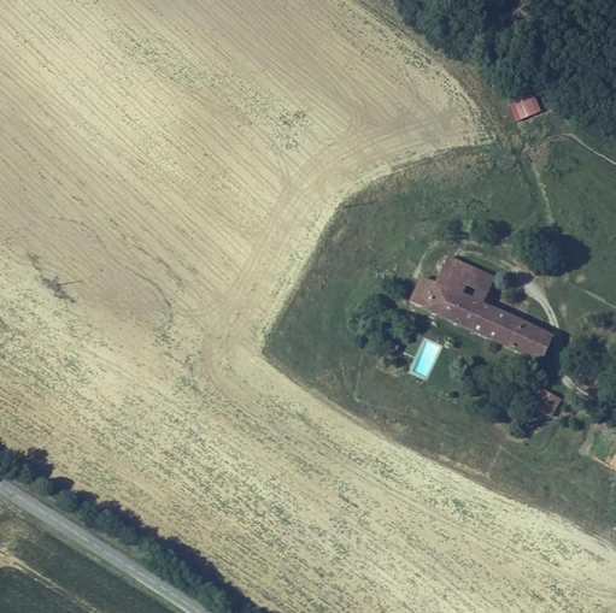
[(518,119),(541,110),(535,90),(511,100),(518,119)]
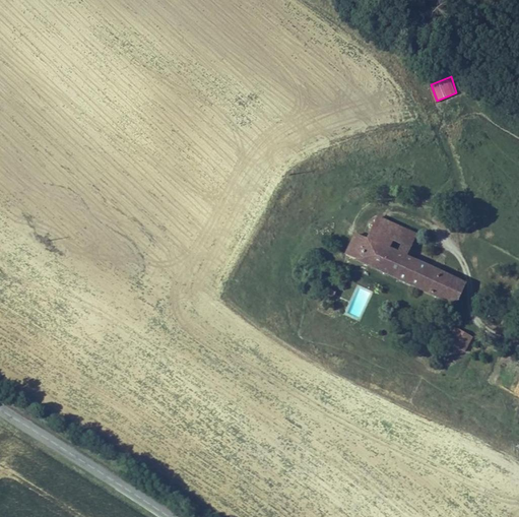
[(378,215),(368,238),(407,255),(417,234),(378,215)]
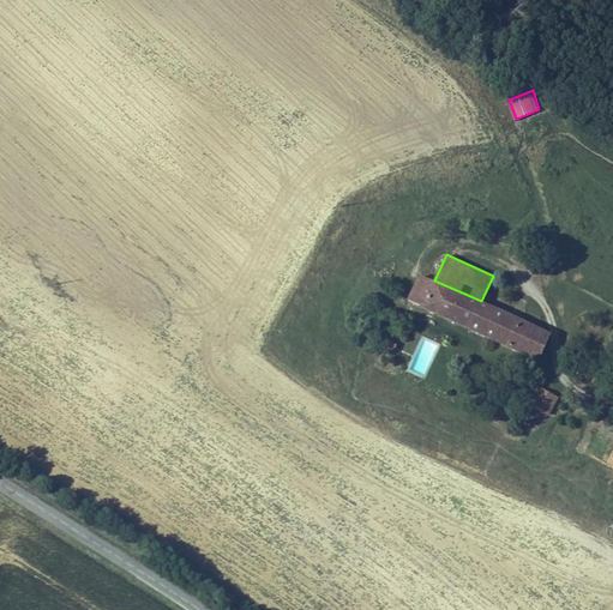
[(539,362),(552,333),(481,301),(434,281),(419,273),(406,301),(539,362)]
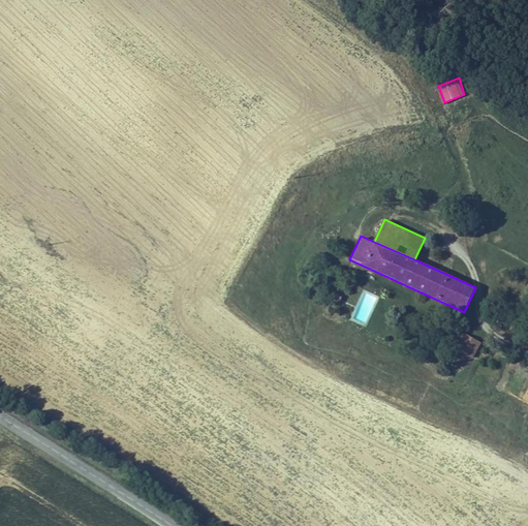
[(324,260),(321,267),(328,271),(331,265),(324,260)]
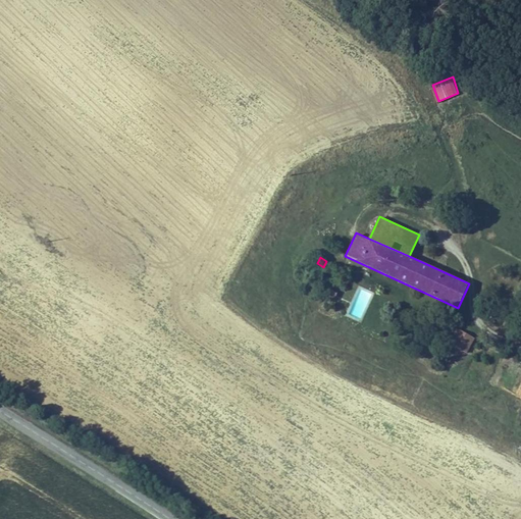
[(334,299),(339,292),(331,288),(327,295),(334,299)]
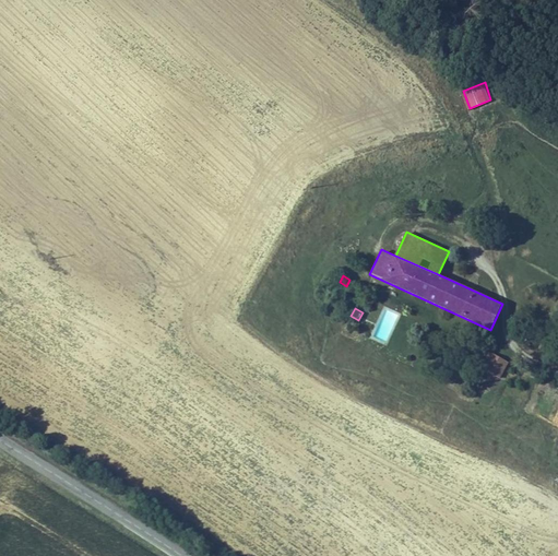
[(490,351),(484,364),(502,374),(509,361),(490,351)]
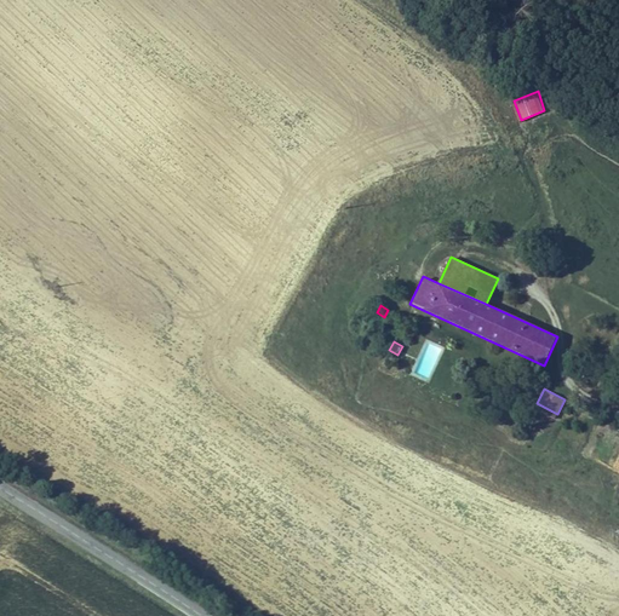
All buildings are outlined.
